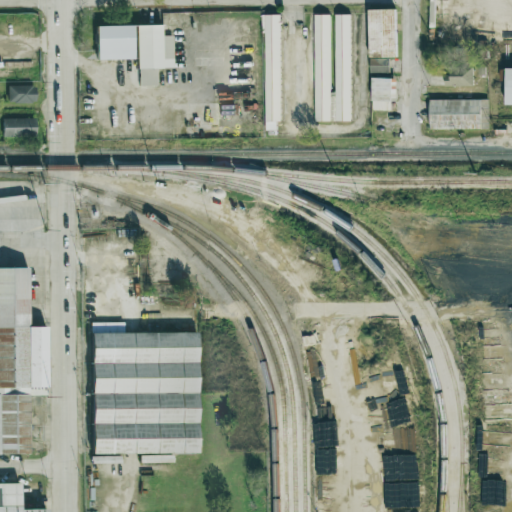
[(370,58),(396,57),(395,9),(368,10),(370,58)]
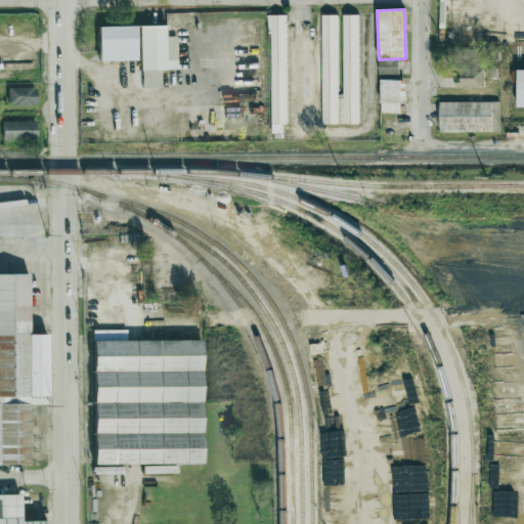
[(322,124),(339,124),(338,14),(321,14),(322,124)]
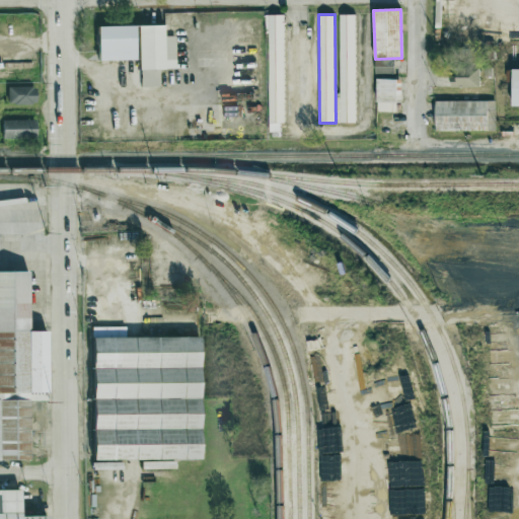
[(355,14),(339,14),(341,123),(357,123),(355,14)]
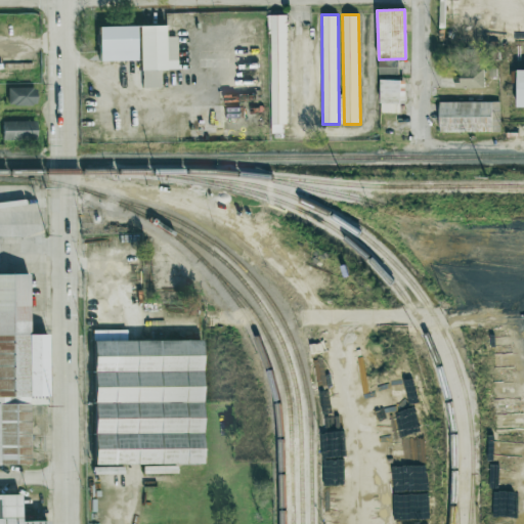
[(287,15),(270,15),(271,124),(288,124),(287,15)]
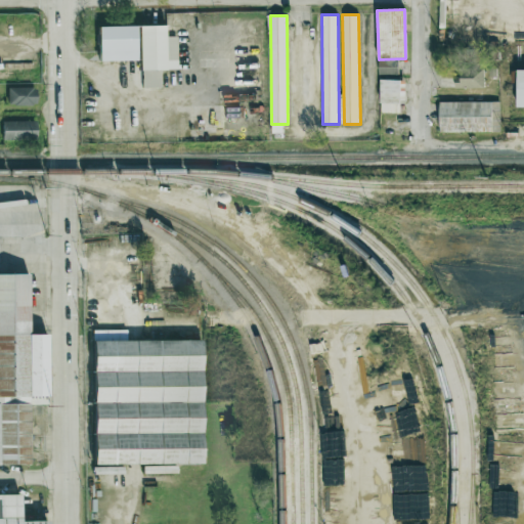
[(136,26),(98,27),(99,61),(137,60),(136,26)]
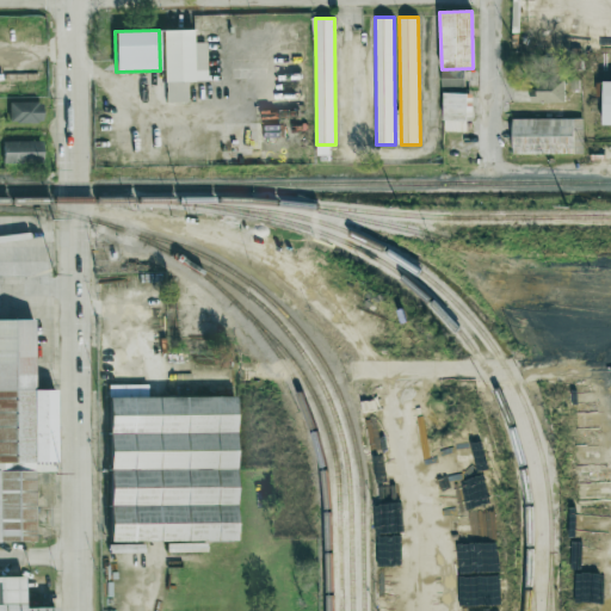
[(207,81),(207,43),(193,43),(193,30),(164,30),(166,103),(187,103),(186,81),(207,81)]
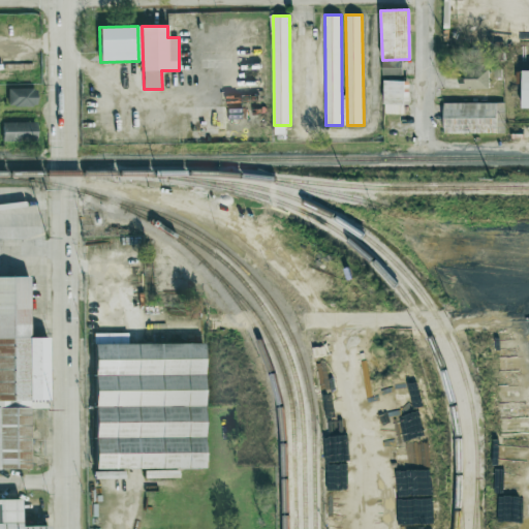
[(461,67),(461,89),(489,88),(488,66),(461,67)]
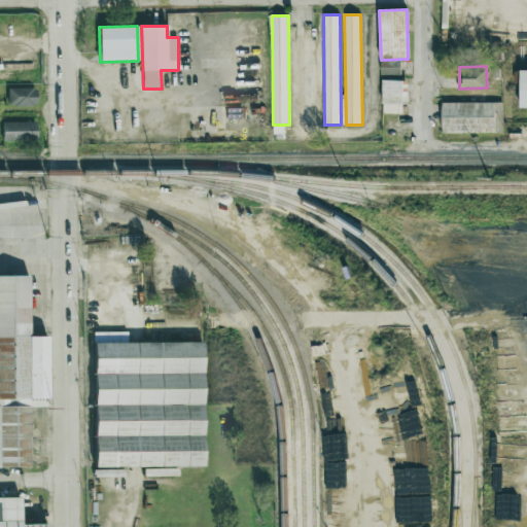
[(403,113),(403,104),(409,104),(409,80),(383,80),(382,113),(403,113)]
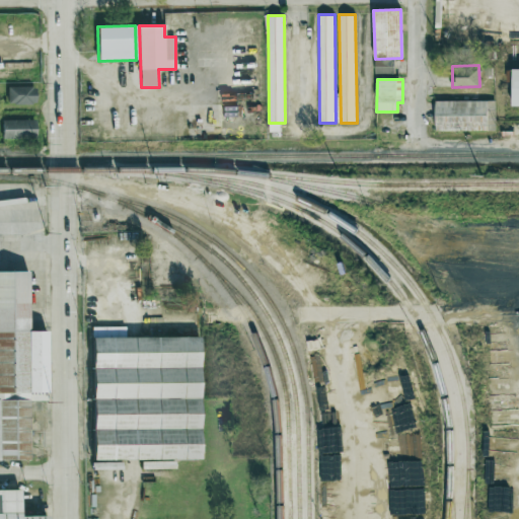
[(8,87),(8,104),(36,104),(35,86),(8,87)]
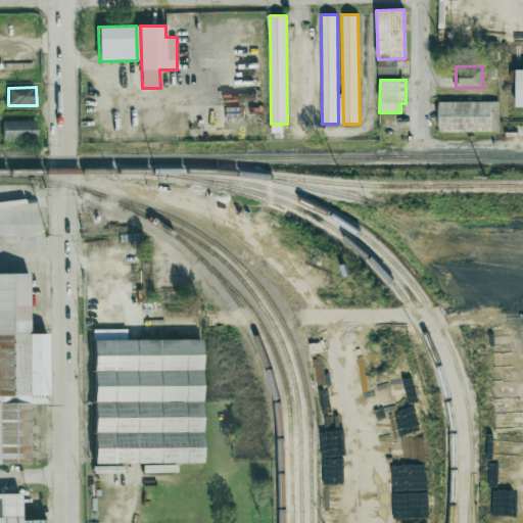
[(439,133),(500,132),(498,101),(438,102),(439,133)]
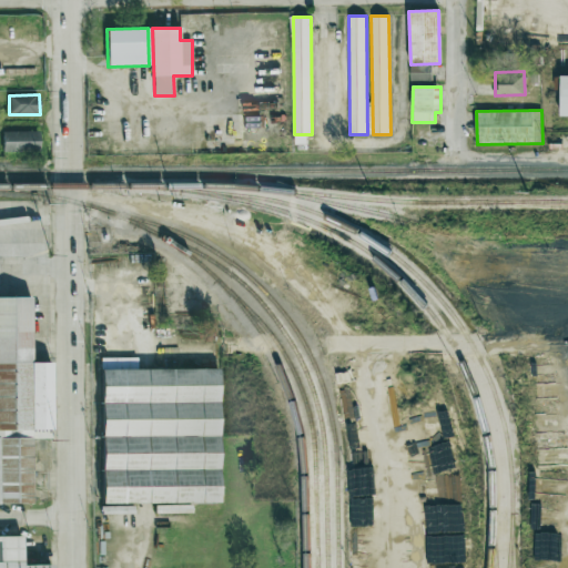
[(39,131),(2,131),(3,152),(40,151),(39,131)]
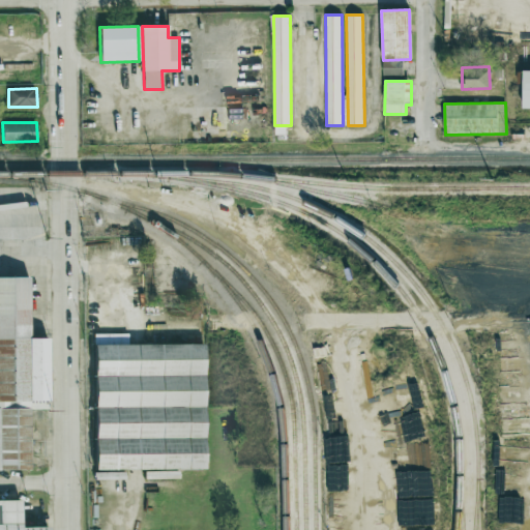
[(0,470),(30,470),(30,409),(48,409),(48,339),(28,339),(28,277),(0,277),(0,470)]
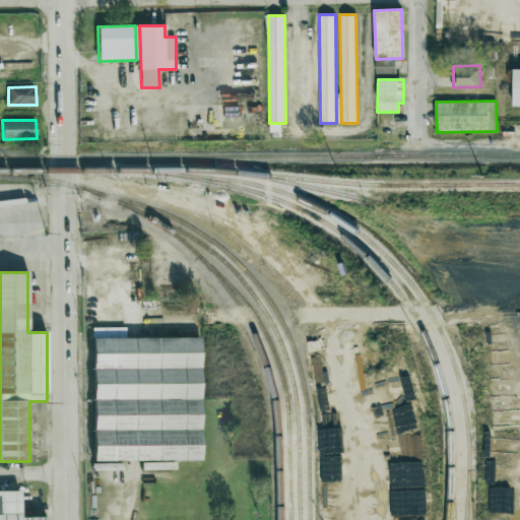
[(201,460),(200,337),(126,337),(126,328),(92,328),(93,461),(201,460)]
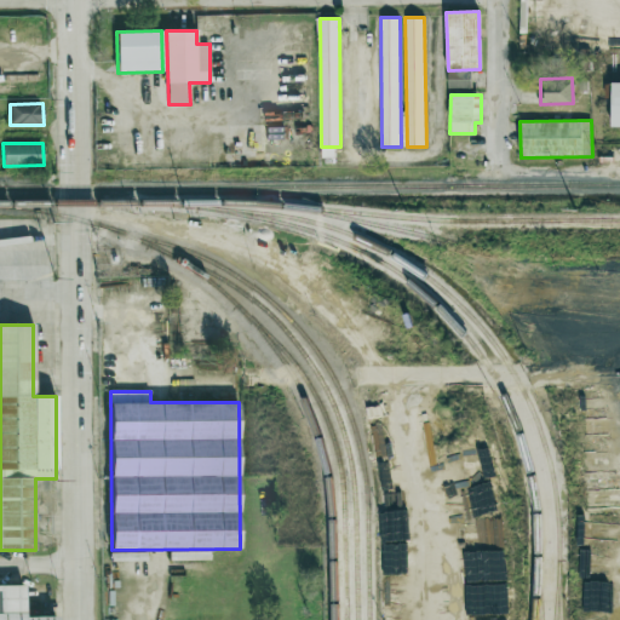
[(472,470),(484,465),(488,475),(495,472),(484,448),(466,457),(472,470)]
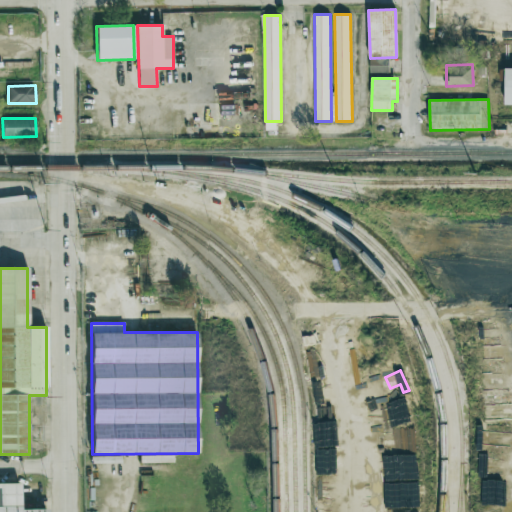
[(0,511),(46,511),(46,509),(19,510),(19,483),(0,483),(0,511)]
